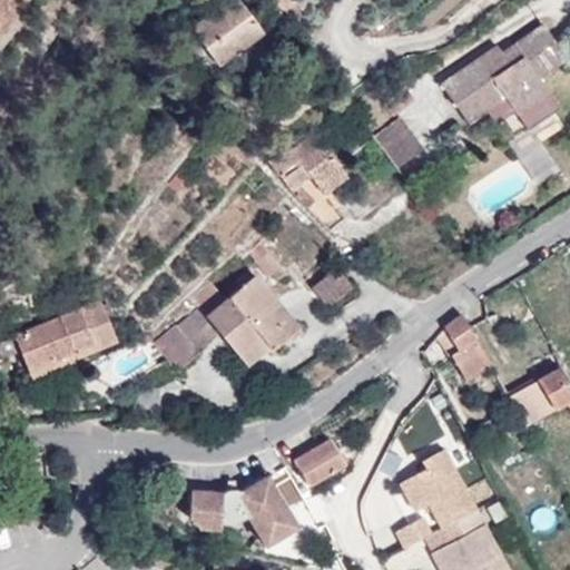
[(0,0),(0,22),(15,12),(7,2),(9,0),(0,0)]
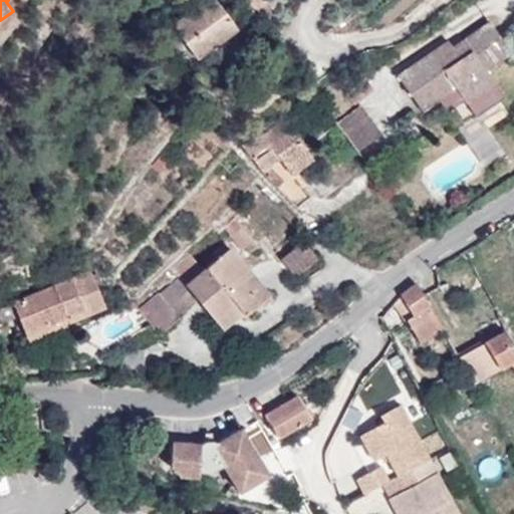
[(216,0),(207,0),(173,26),(196,57),(237,27),(216,0)]
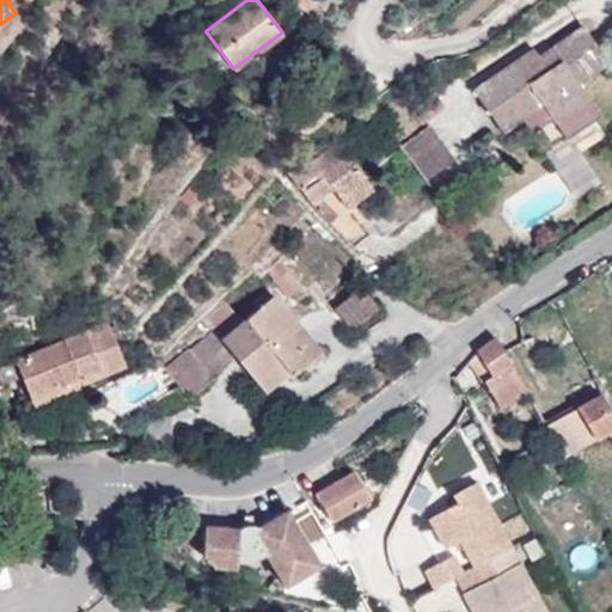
[(534,48),(473,90),(505,133),(522,120),(534,136),(540,132),(552,150),(600,116),(579,84),(609,62),(583,26),(539,56),(534,48)]
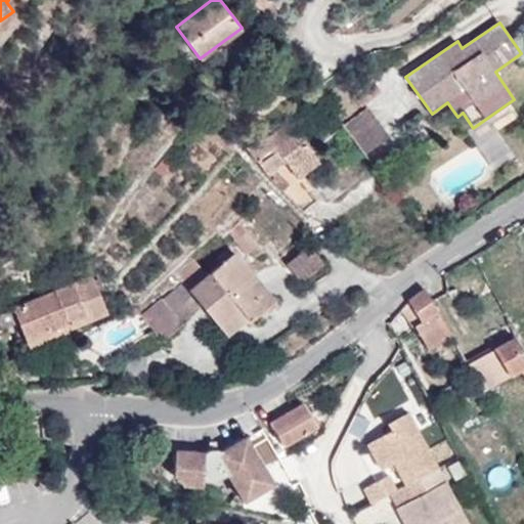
[(353,94),(361,107),(382,92),(374,80),(353,94)]
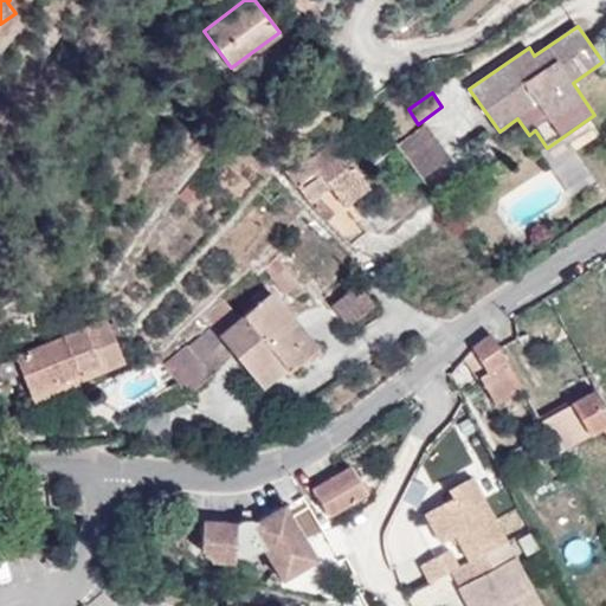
[(450,159),(426,124),(397,144),(421,179),(450,159)]
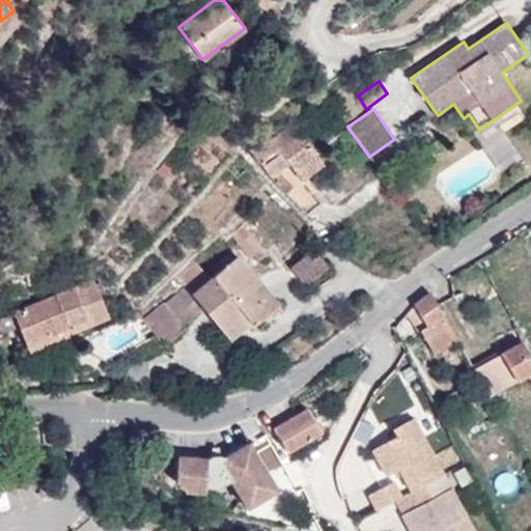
[(267,139),(252,150),(271,176),(279,171),(290,164),(297,172),(318,157),(295,124),(275,142),(272,139),(269,141),(267,139)]
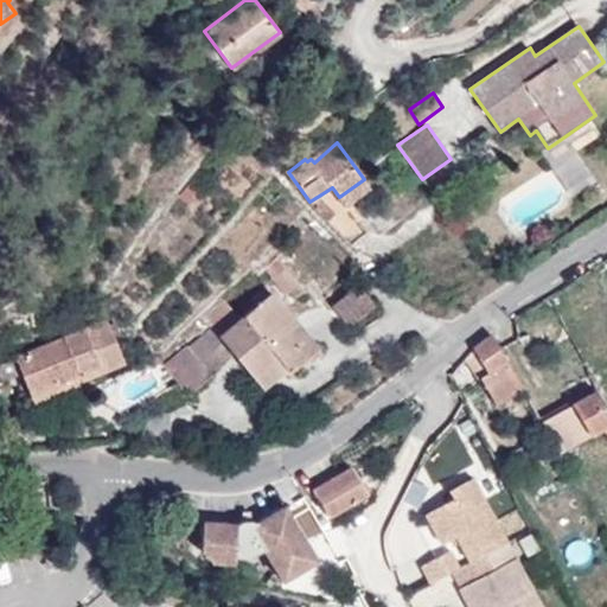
[(364,179),(339,197),(346,206),(371,189),(364,179)]
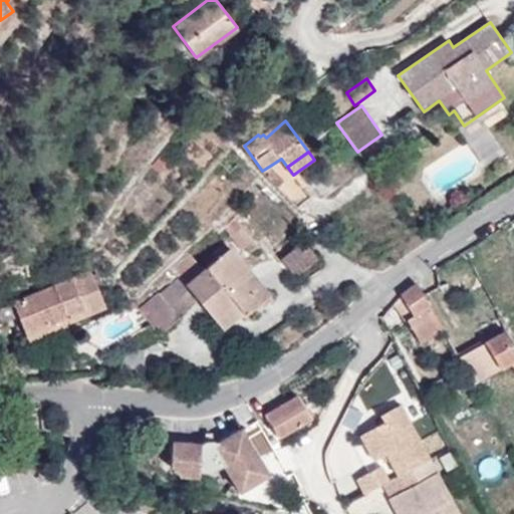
[(270,166),(262,171),(278,187),(284,182),(270,166)]
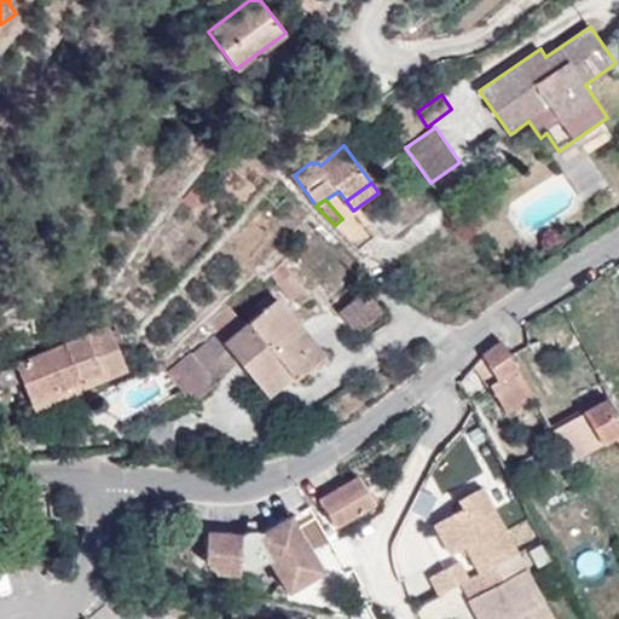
[(342,219),(335,225),(358,249),(374,237),(352,210),(342,219)]
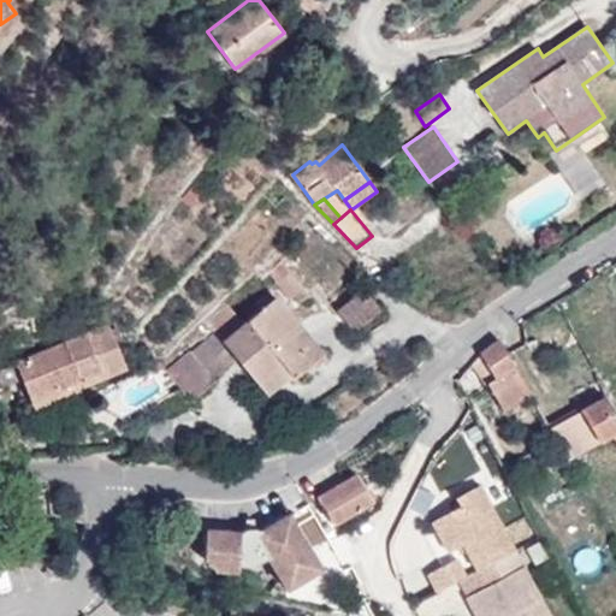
[(268,273),(290,301),(295,296),(302,303),(311,296),(282,261),(268,273)]
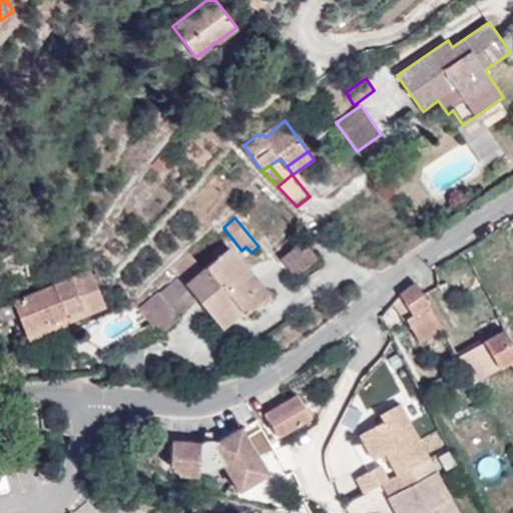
[(295,275),(317,258),(305,241),(282,260),(295,275)]
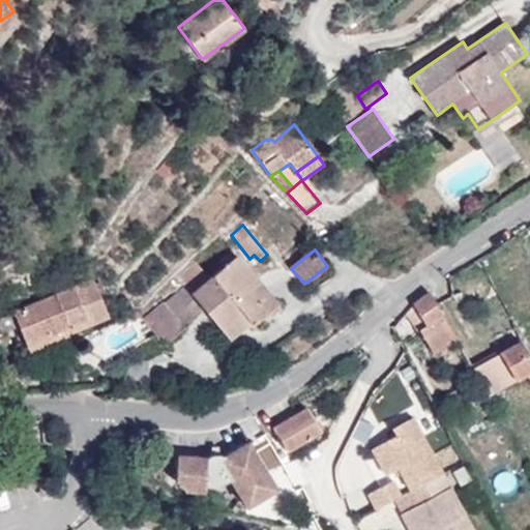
[(196,262),(180,276),(186,286),(206,310),(223,329),(243,313),(252,322),(253,324),(269,311),(252,289),(259,282),(238,256),(210,280),(196,262)]
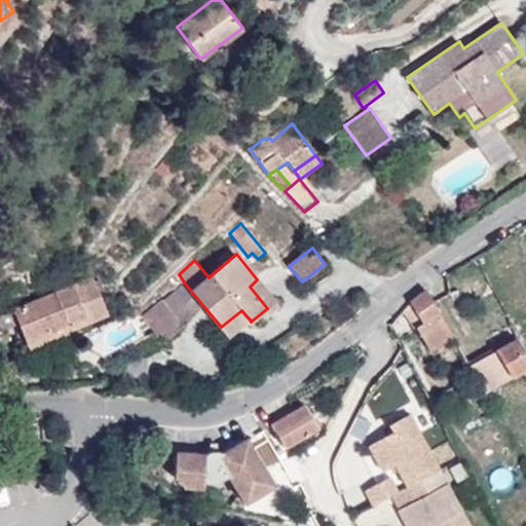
[(107,313),(94,278),(14,310),(20,324),(27,340),(69,323),(71,328),(107,313)]
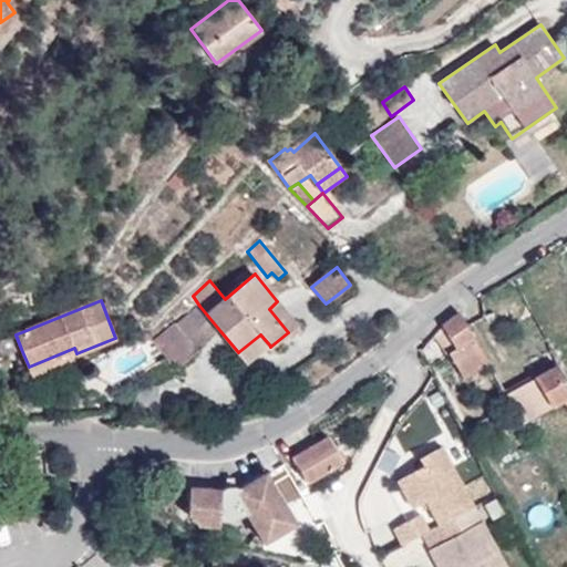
[(277,301),(269,309),(288,332),(297,326),(277,301)]
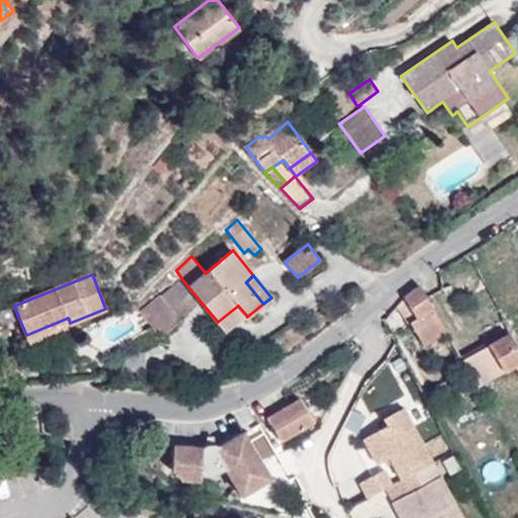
[(182,279),(161,295),(180,320),(201,303),(182,279)]
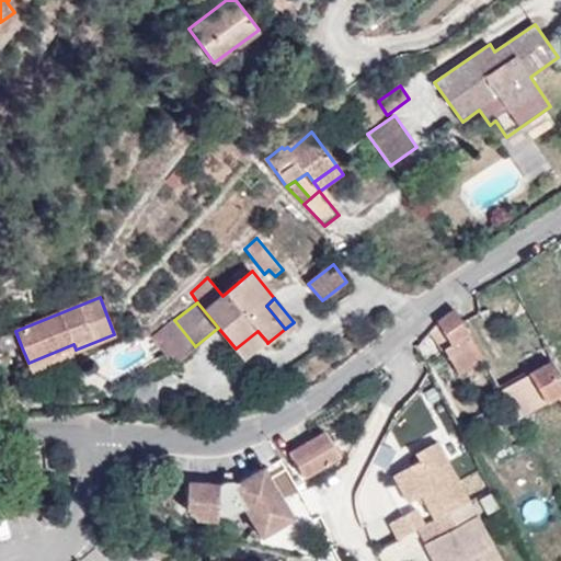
[(460,375),(484,361),(454,309),(438,321),(453,344),(445,348),(460,375)]
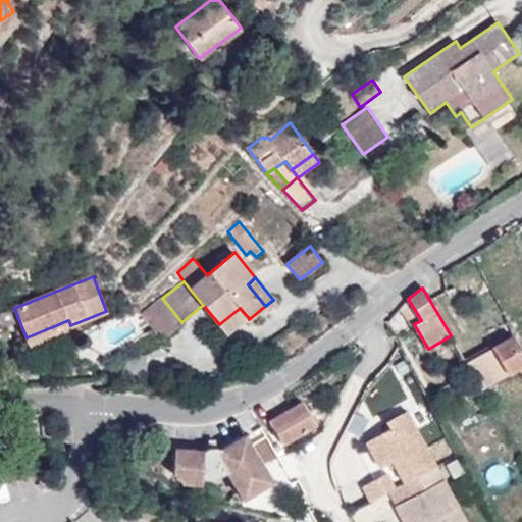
[(162,298),(144,313),(160,341),(181,322),(162,298)]
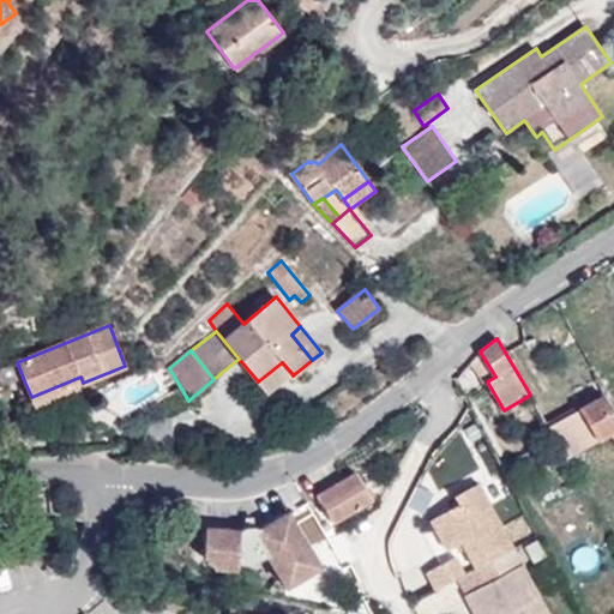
[(23,378),(17,362),(0,368),(0,378),(2,386),(23,378)]
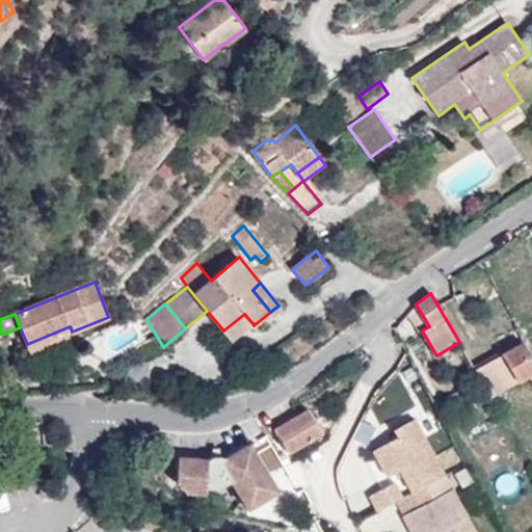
[(244,314),(223,330),(232,341),(253,323),(244,314)]
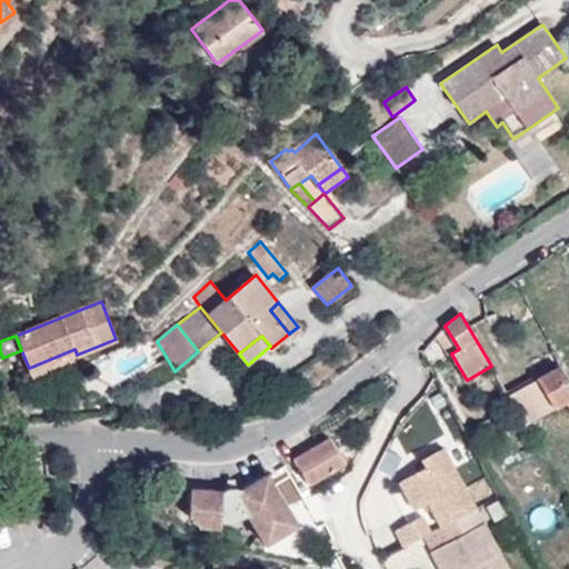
[(78,357),(77,355),(75,349),(29,368),(32,376),(78,357)]
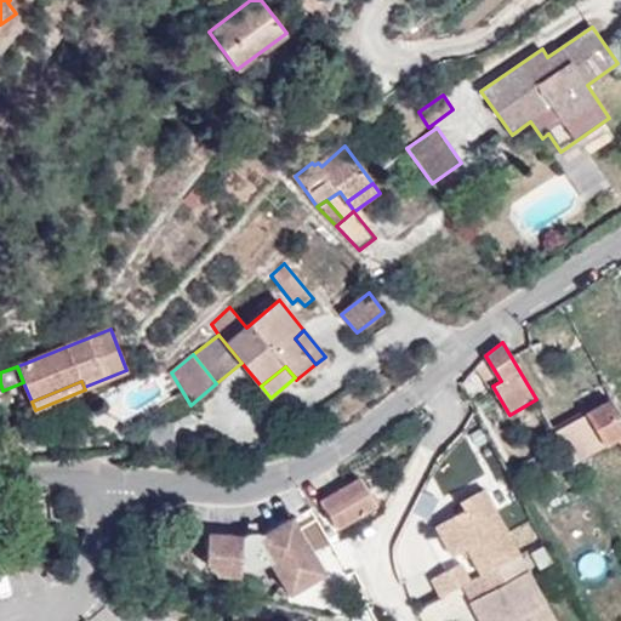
[(575,463),(617,439),(620,444),(620,415),(611,400),(554,431),(575,463)]
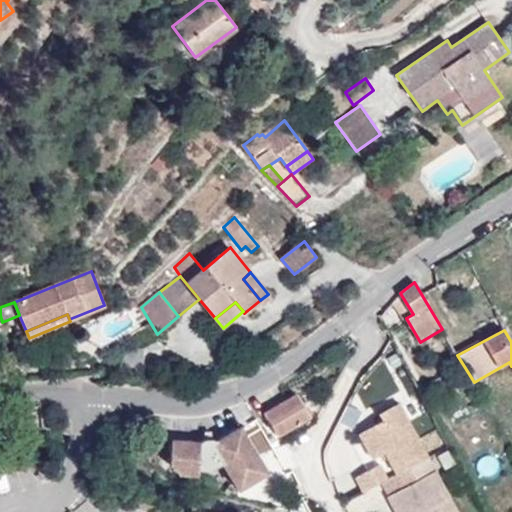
[(310,417),(296,393),(265,412),(279,436),(310,417)]
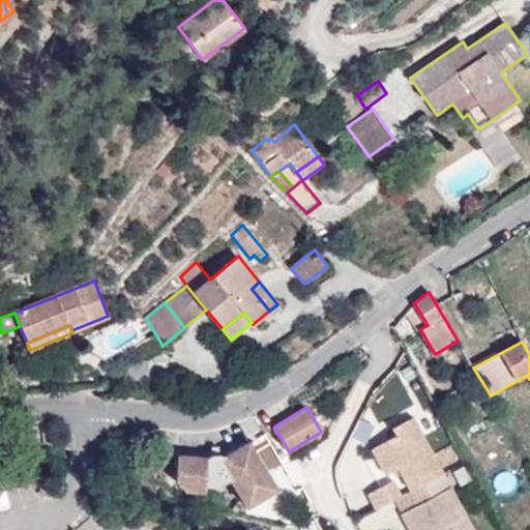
[(410,491),(444,473),(414,417),(393,428),(398,435),(372,449),(386,475),(399,469),(410,491)]
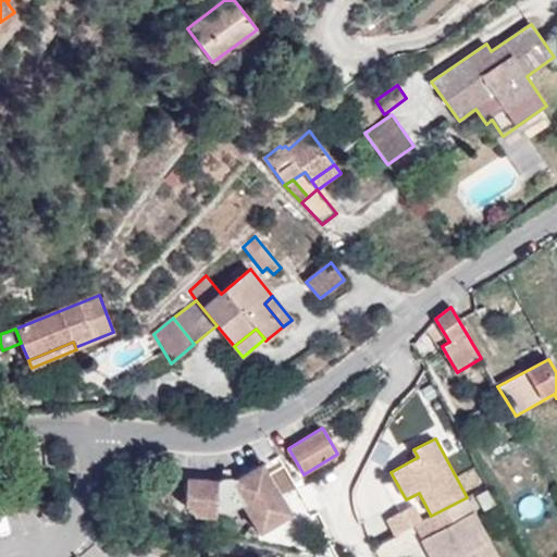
[(229,510),(242,503),(259,533),(291,514),(262,466),(237,480),(231,478),(222,479),(218,481),(189,480),(187,506),(197,516),(213,516),(214,509),(229,510)]
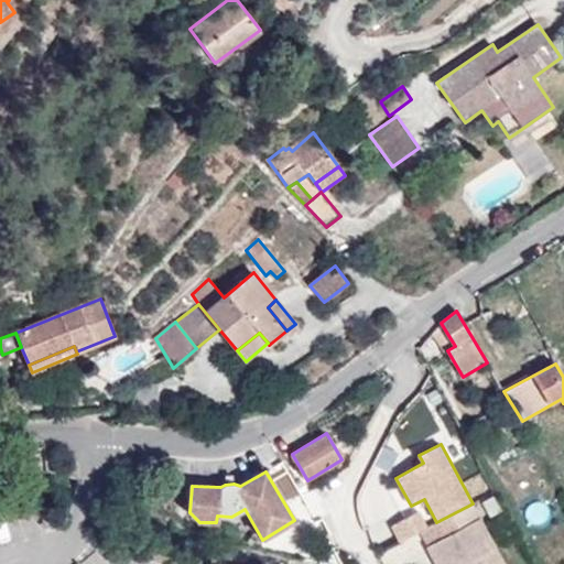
[(505,563),(473,503),(436,522),(427,528),(421,531),(429,546),(426,548),(435,563),(505,563)]
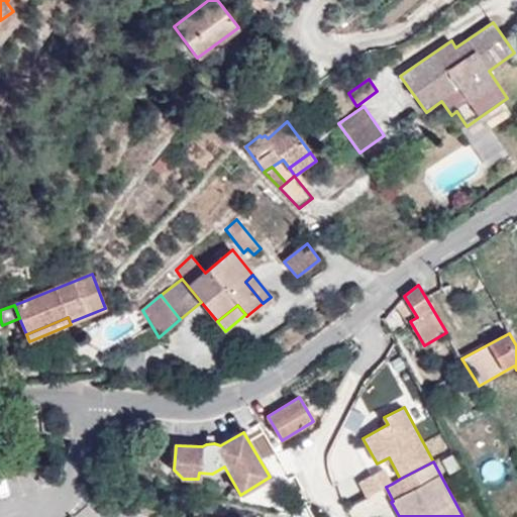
[(386,487),(392,484),(384,469),(358,483),(367,497),(386,487)]
